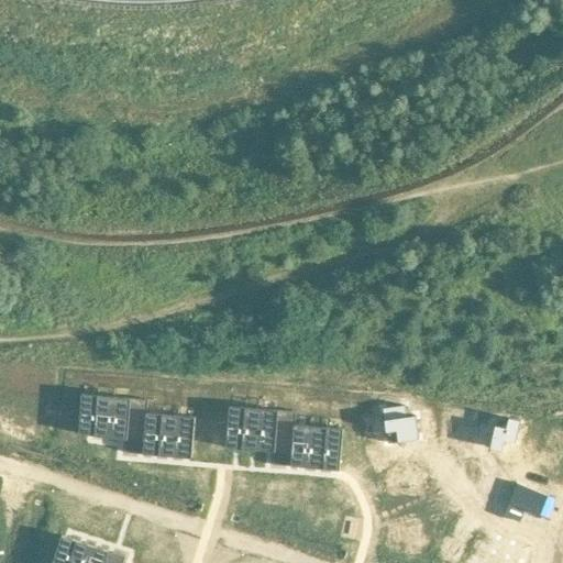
[(81,394),(78,434),(95,437),(98,395),(81,394)]
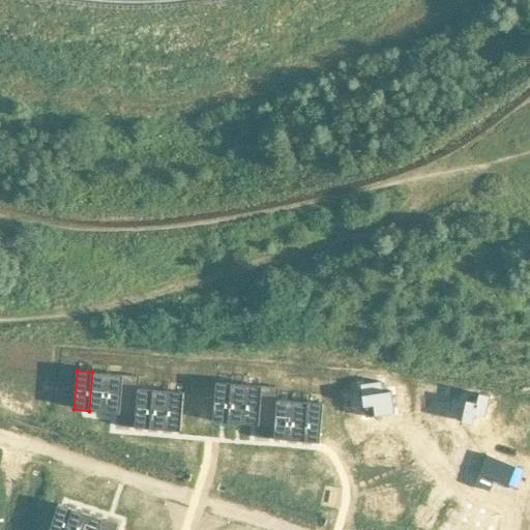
[(92,372),(89,411),(104,412),(107,373),(92,372)]
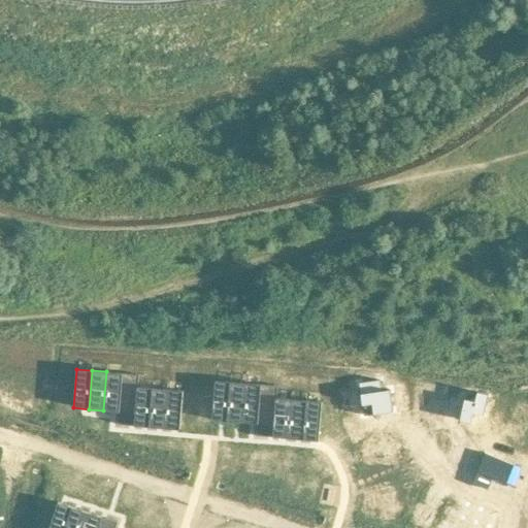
[(106,371),(103,410),(119,411),(122,373),(106,371)]
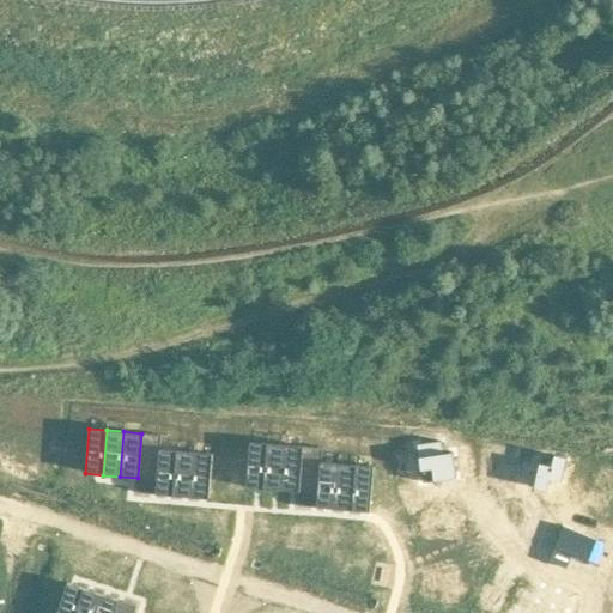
[(138,478),(137,492),(157,493),(161,449),(162,435),(141,434),(138,478)]
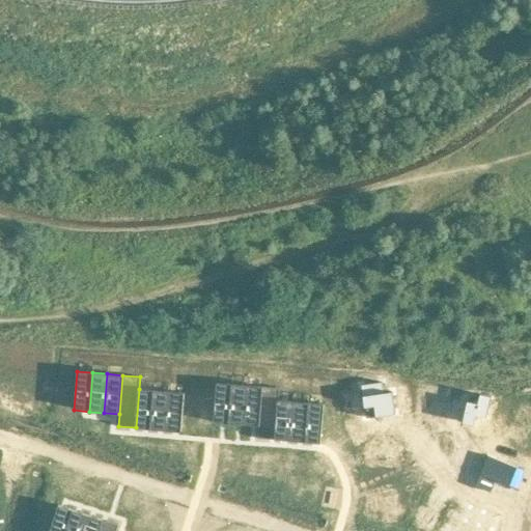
[(383,382),(362,385),(366,417),(395,413),(392,391),(384,392),(383,382)]
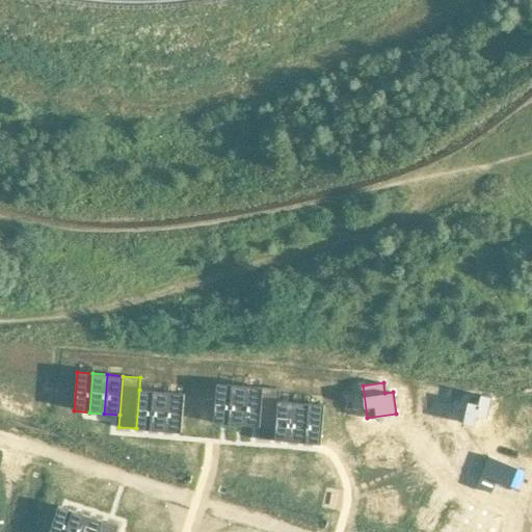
[(217,383),(214,422),(229,424),(232,384),(217,383)]
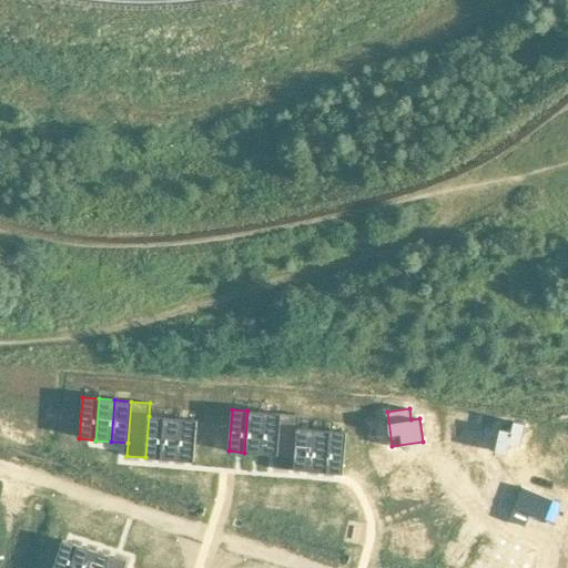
[(247,411),(244,453),(261,454),(264,412),(247,411)]
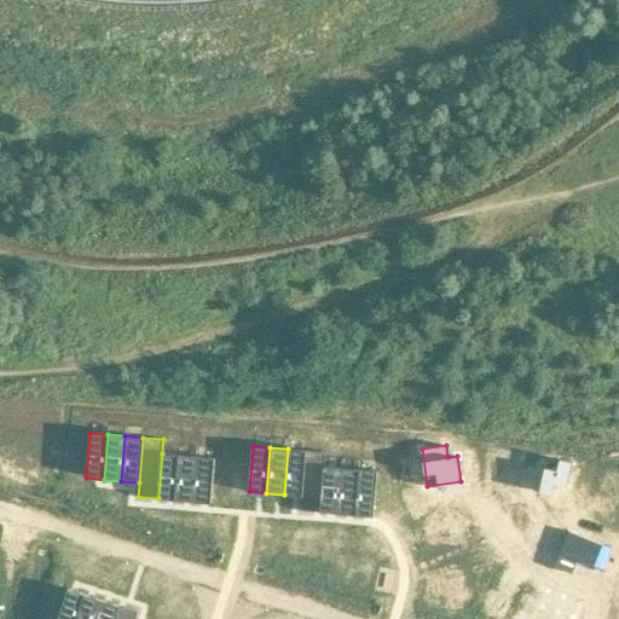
[(288,449),(284,495),(301,496),(305,450),(288,449)]
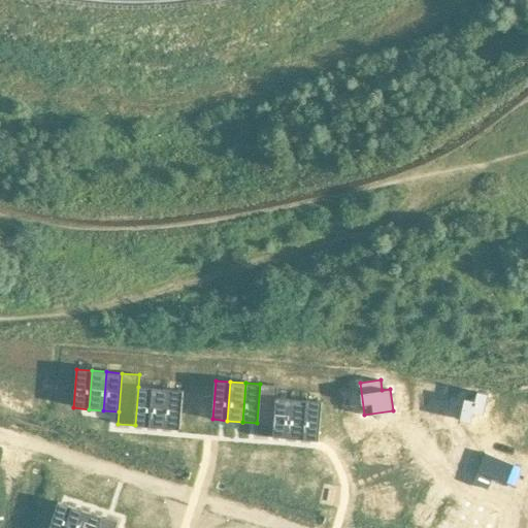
[(257,423),(256,435),(273,436),(276,398),(277,386),(260,384),(257,423)]
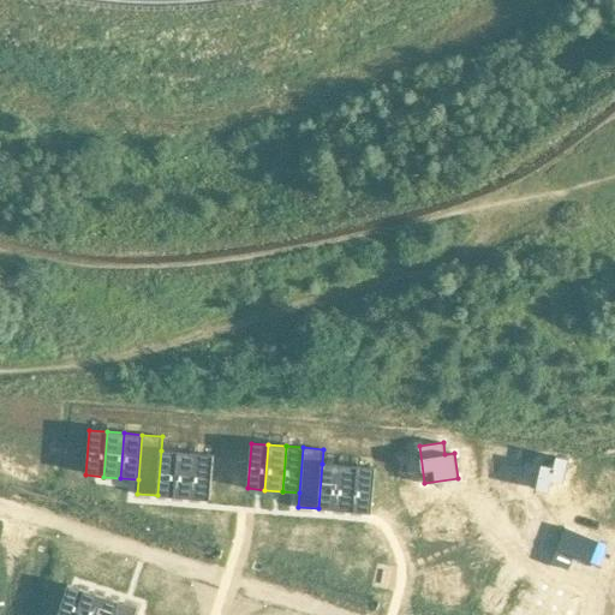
[(485,449),(482,488),(496,489),(496,493),(507,494),(507,490),(511,490),(514,452),(485,449)]
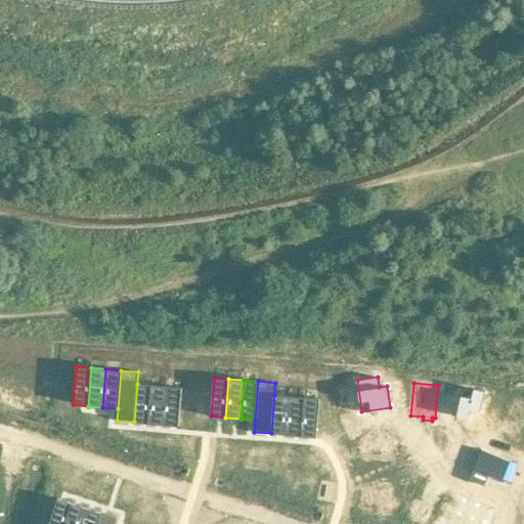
[(137,384),(134,422),(148,423),(151,385),(137,384)]
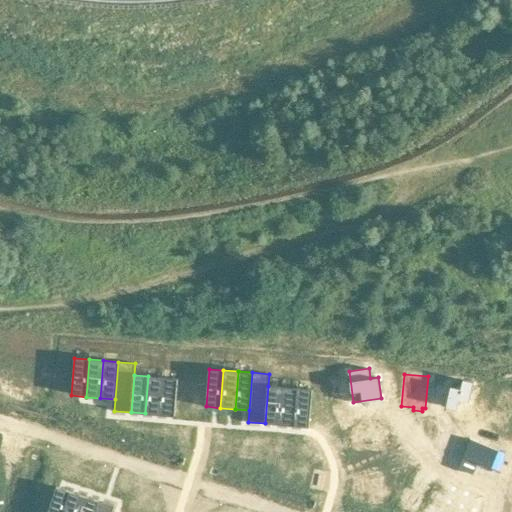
[(148,376),(145,413),(160,415),(163,377),(148,376)]
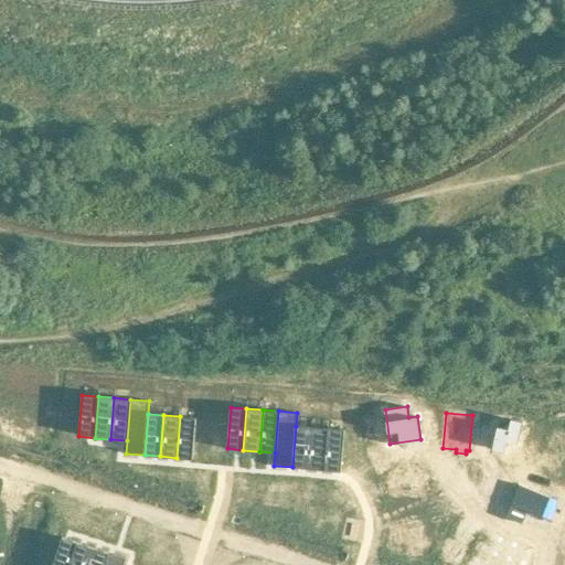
[(180,416),(177,458),(193,459),(196,417),(180,416)]
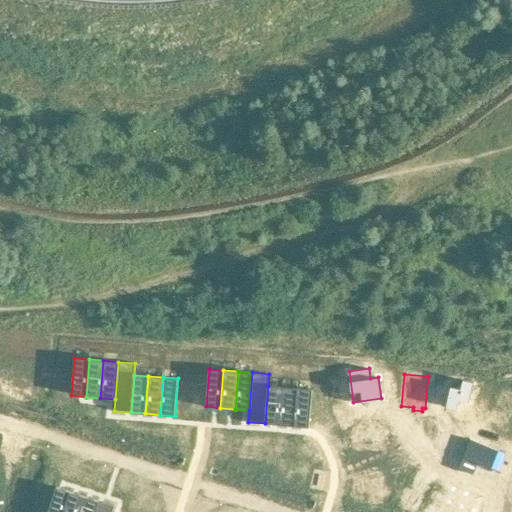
[(268,386),(265,423),(280,424),(283,387),(268,386)]
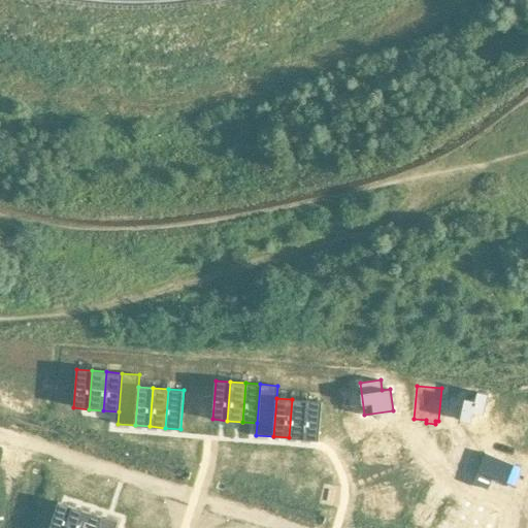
[(292,399),(289,437),(303,438),(306,400),(292,399)]
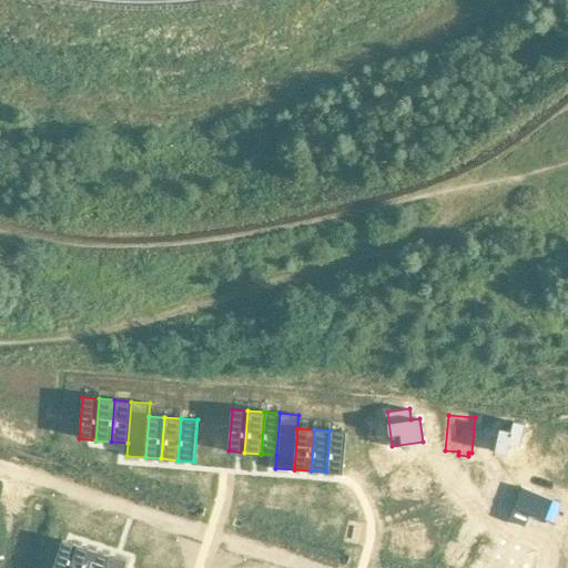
[(330,430),(326,472),(343,474),(346,432),(330,430)]
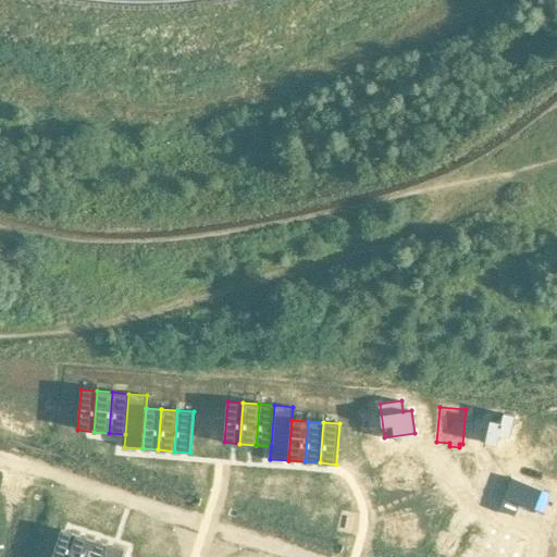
[(491,430),(485,452),(497,454),(499,444),(510,446),(516,424),(504,422),(502,432),(491,430)]
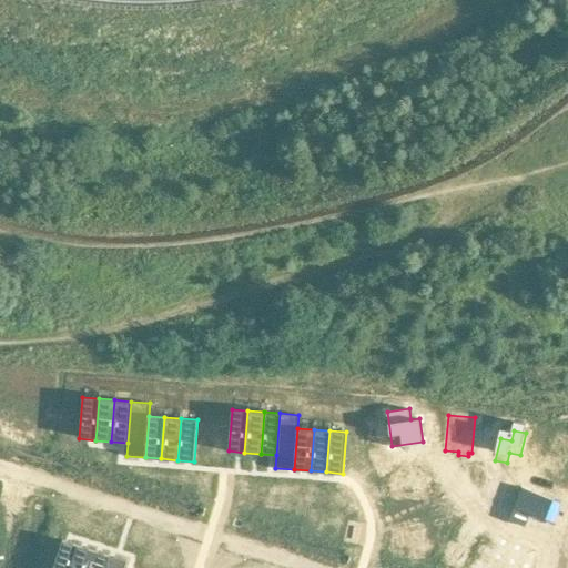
[(397,470),(394,482),(404,485),(401,496),(422,503),(426,490),(416,488),(419,477),(397,470)]
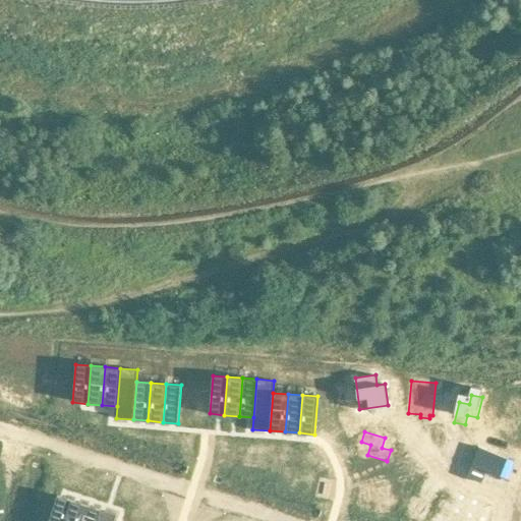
[(478,446),(467,476),(481,482),(486,470),(500,476),(507,457),(478,446)]
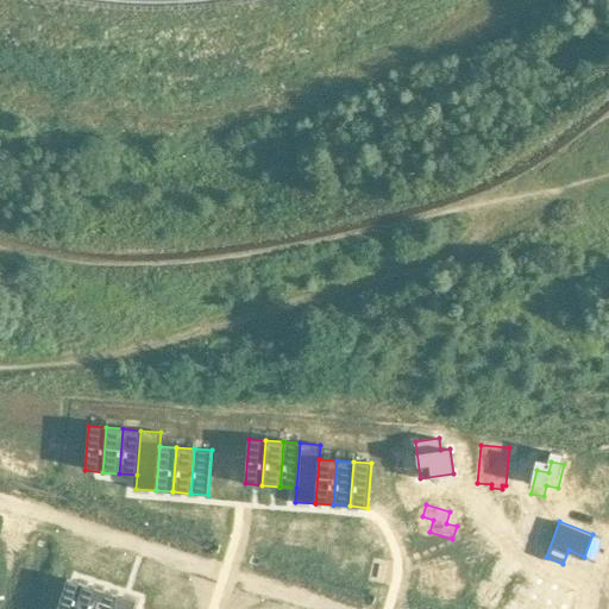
[(450,563),(421,565),(422,585),(431,592),(451,591),(450,563)]
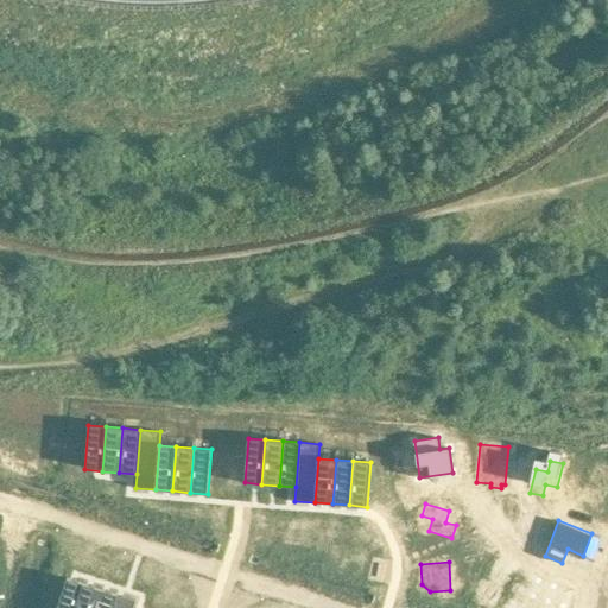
[(67,578),(57,607),(75,607),(83,583),(67,578)]
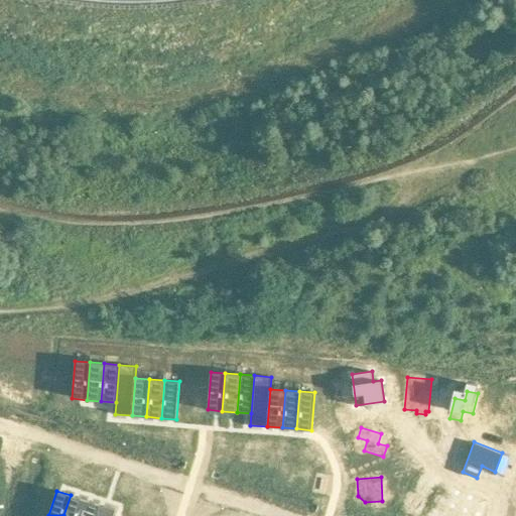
[(404,493),(404,507),(414,507),(414,508),(428,508),(428,492),(414,492),(414,493),(404,493)]
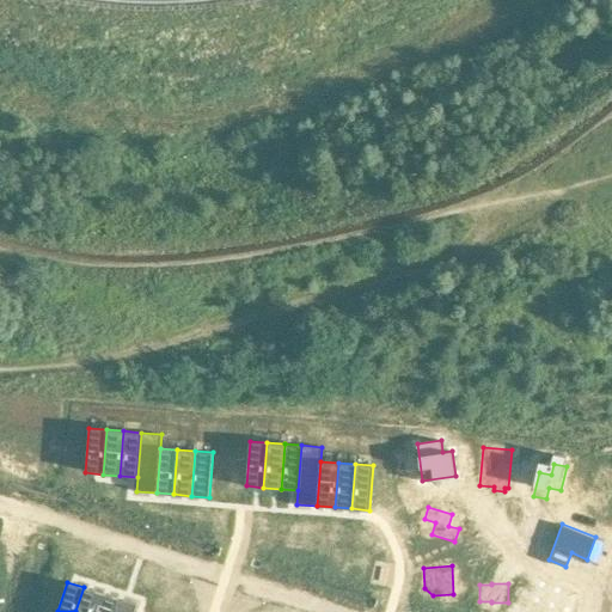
[(84,587),(75,611),(93,611),(101,592),(84,587)]
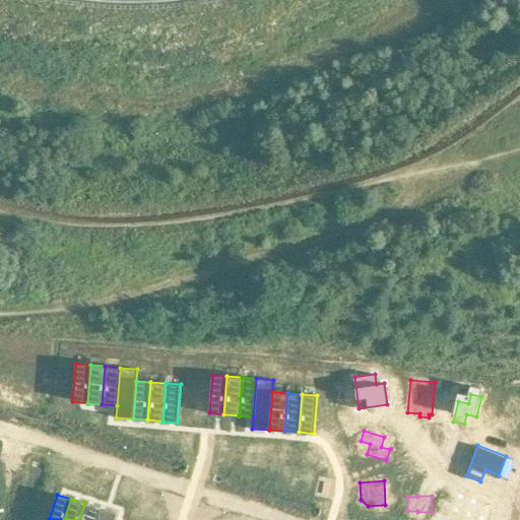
[(457,499),(450,519),(476,519),(481,507),(457,499)]
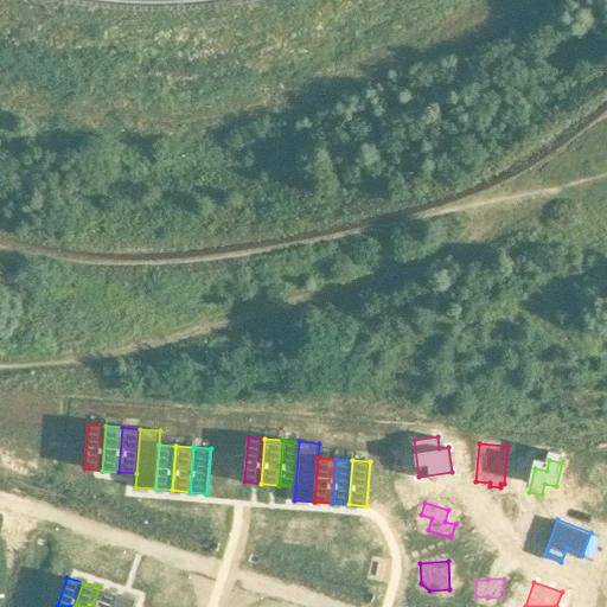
[(100,587),(93,606),(112,606),(116,593),(100,587)]
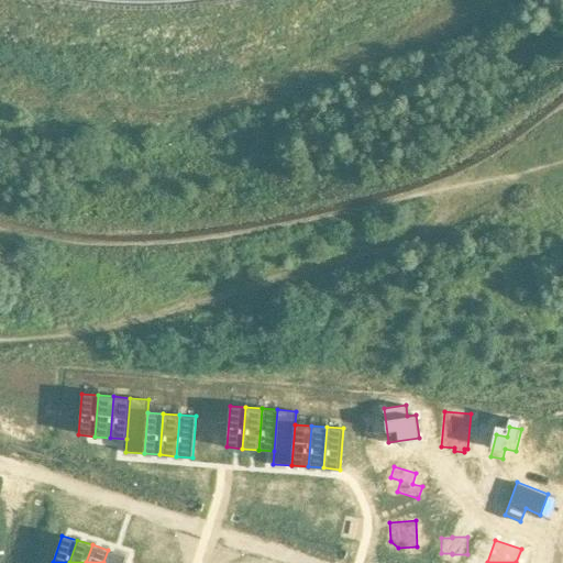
[(103,562),(123,562),(125,555),(108,550),(103,562)]
